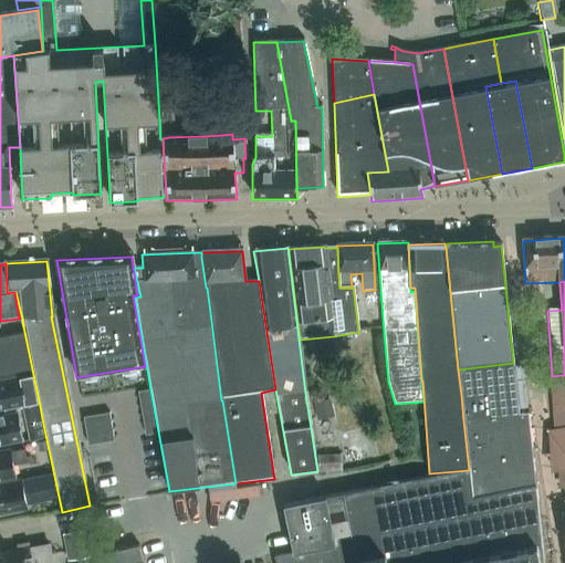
[(0,376),(29,372),(22,336),(0,341),(0,376)]
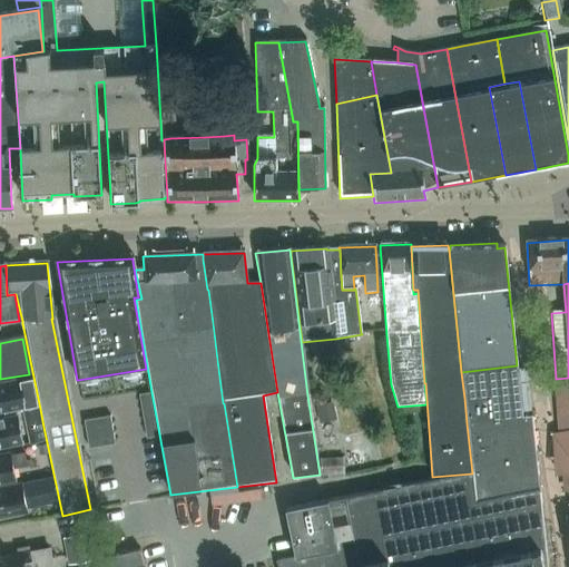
[(517,365),(461,372),(464,398),(519,392),(517,365)]
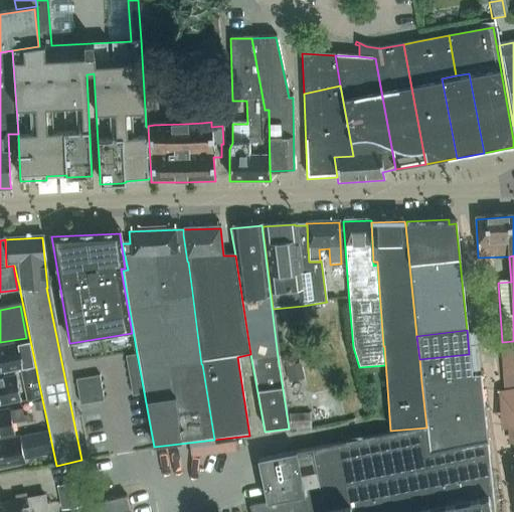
[(513,341),(502,342),(500,343),(504,392),(513,391),(513,341)]
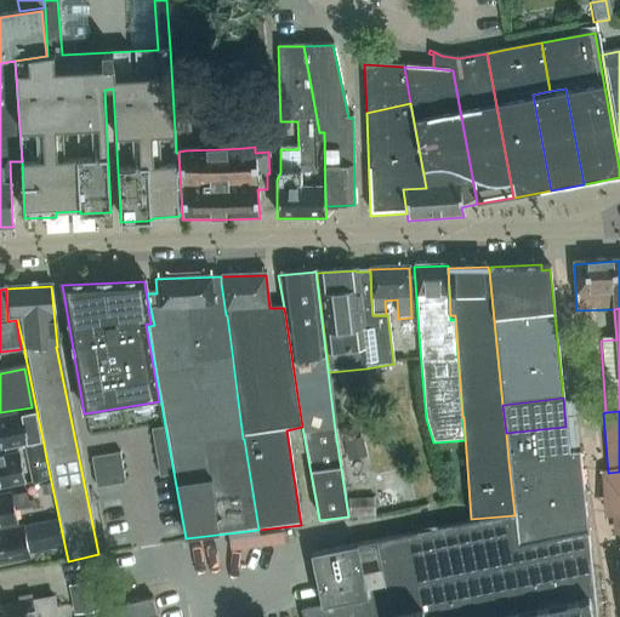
[(0,450),(40,443),(35,413),(0,420),(0,450)]
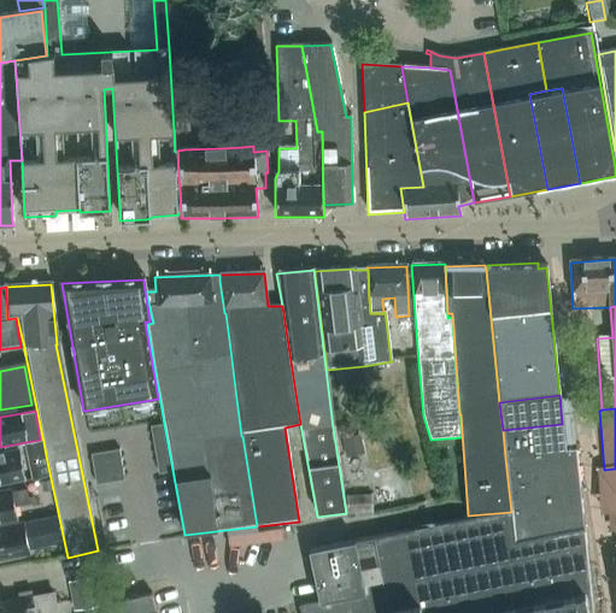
[(503,430),(505,458),(565,452),(562,424),(503,430)]
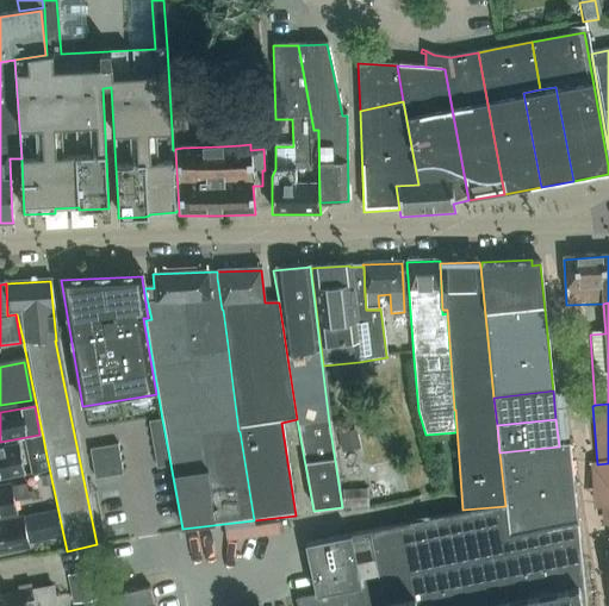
[(162,422),(148,424),(150,433),(163,431),(162,422)]
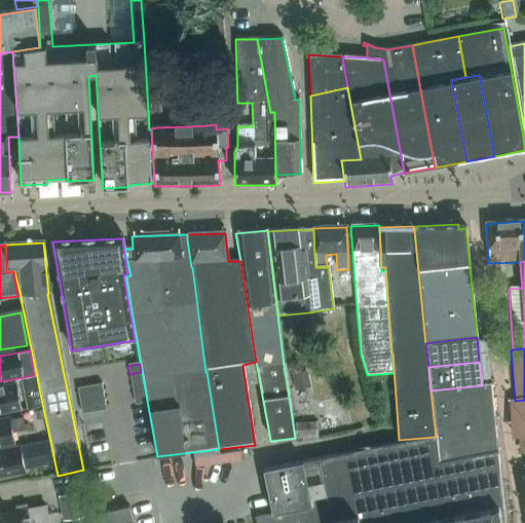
[(141,372),(129,374),(130,382),(143,380),(141,372)]
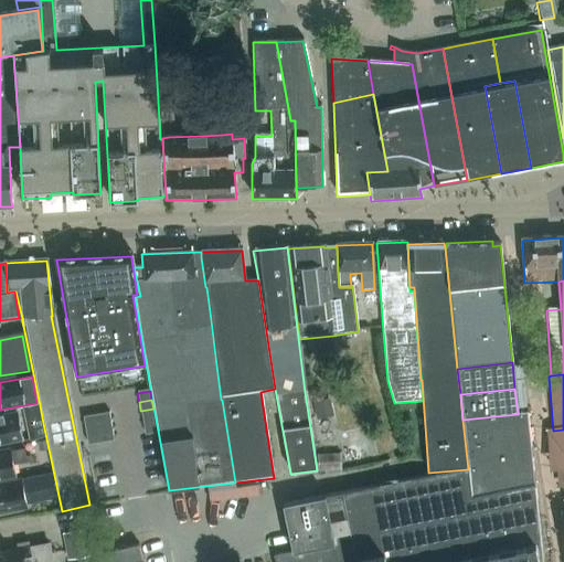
[(40,405),(21,409),(25,430),(28,442),(46,438),(43,423),(40,405)]
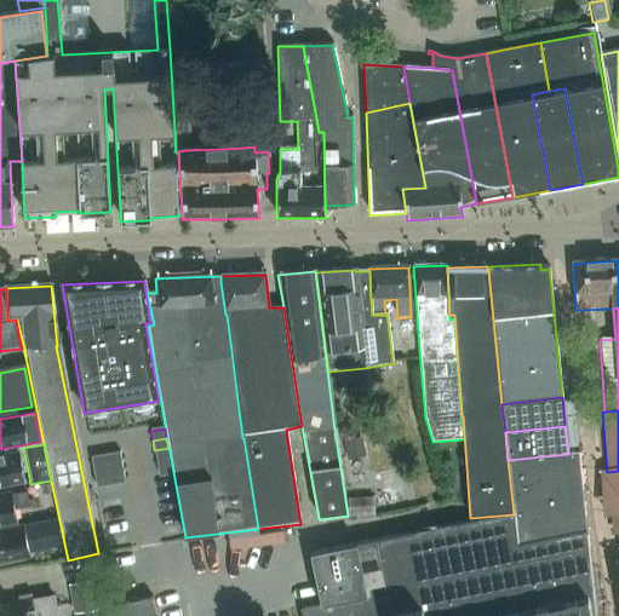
[(168,448),(154,450),(155,459),(170,456),(168,448)]
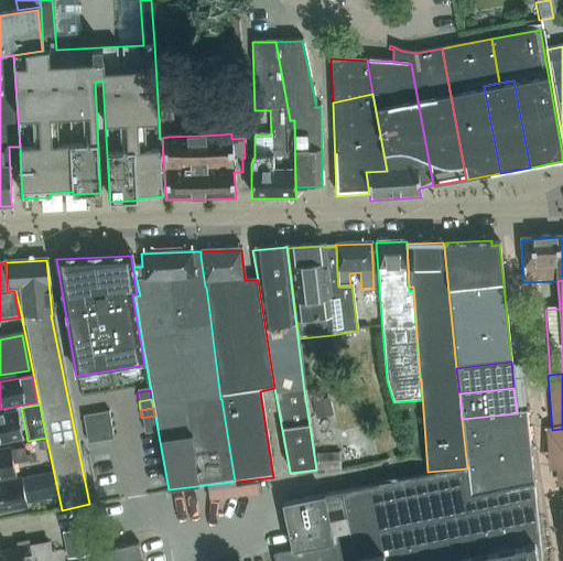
[(533,485),(526,412),(517,413),(462,419),(467,468),(471,497),(533,485)]
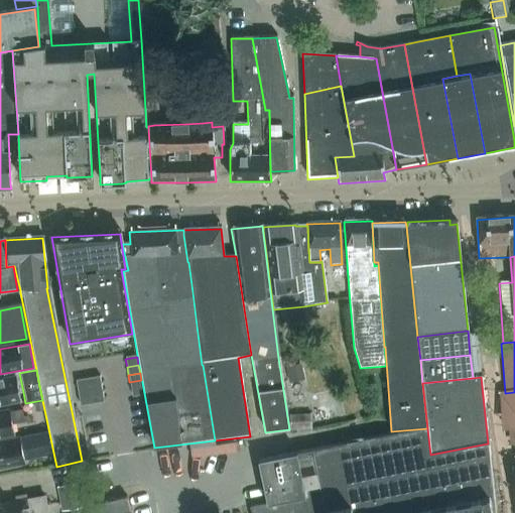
[(99,378),(88,380),(89,388),(101,386),(99,378)]
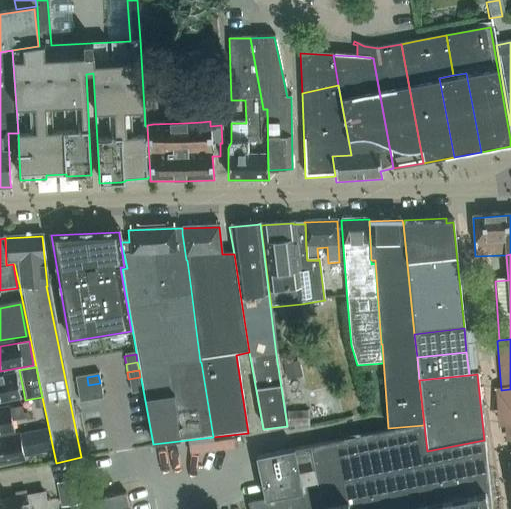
[(87,377),(75,379),(76,387),(88,385),(87,377)]
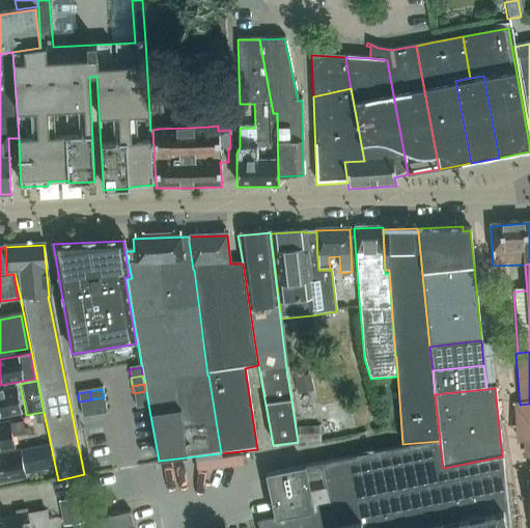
[(145,391),(133,393),(135,401),(147,399),(145,391)]
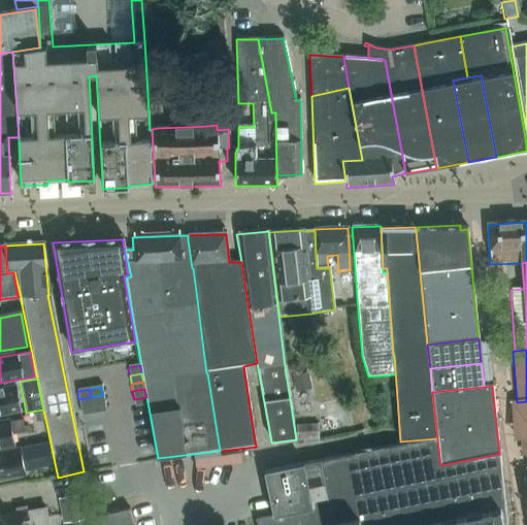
[(3,390),(0,390),(0,416),(7,415),(20,413),(18,402),(15,390),(3,392),(3,390)]
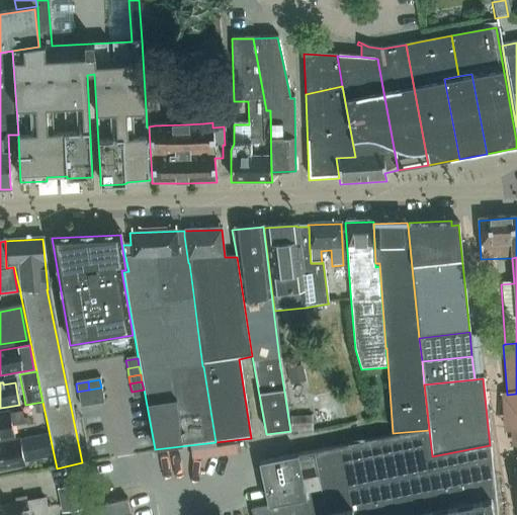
[(101,388),(89,390),(90,399),(102,397),(101,388)]
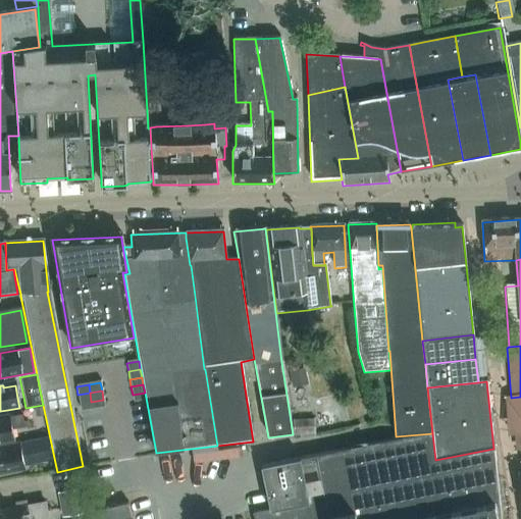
[(90,393),(77,395),(80,404),(91,402),(90,393)]
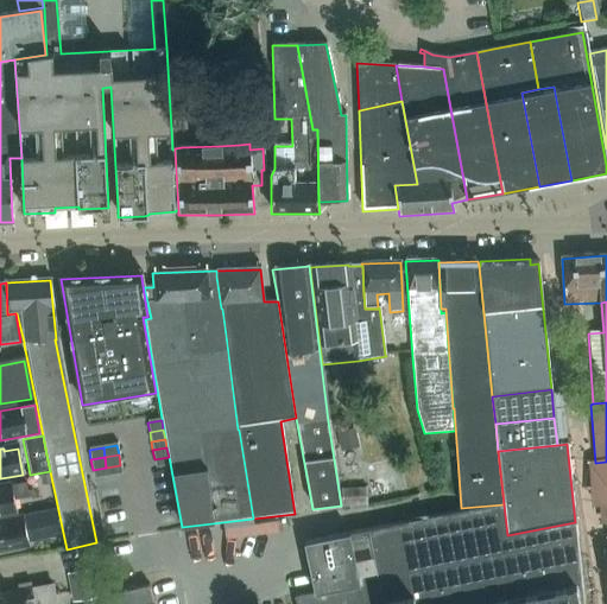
[(169,457),(155,459),(156,469),(170,466),(169,457)]
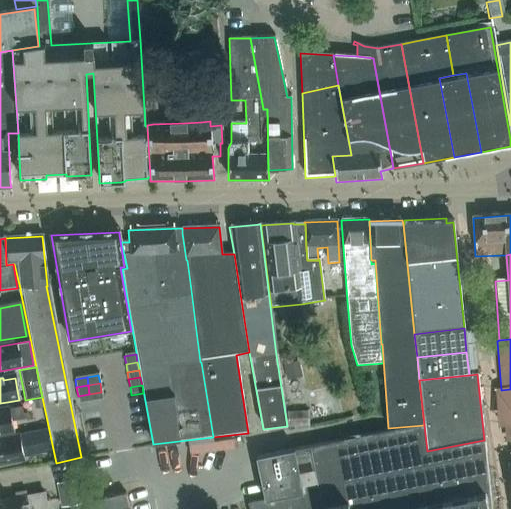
[(509,444),(510,443),(510,389),(501,390),(497,391),(509,444)]
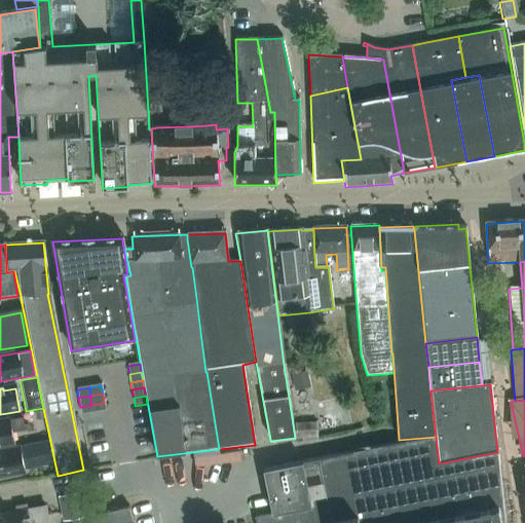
[(104,403),(91,405),(94,413),(102,412),(106,411),(104,403)]
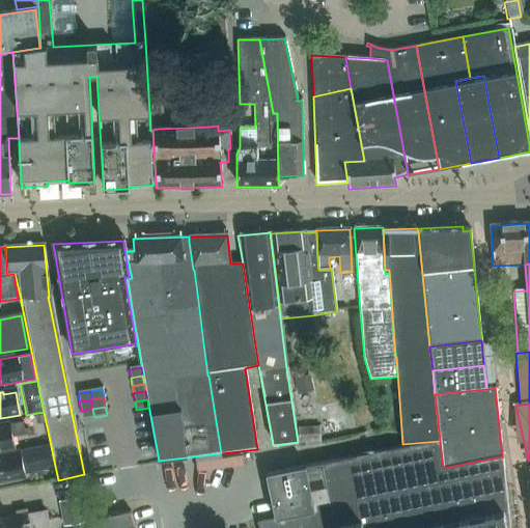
[(92,409),(81,411),(82,419),(94,417),(92,409)]
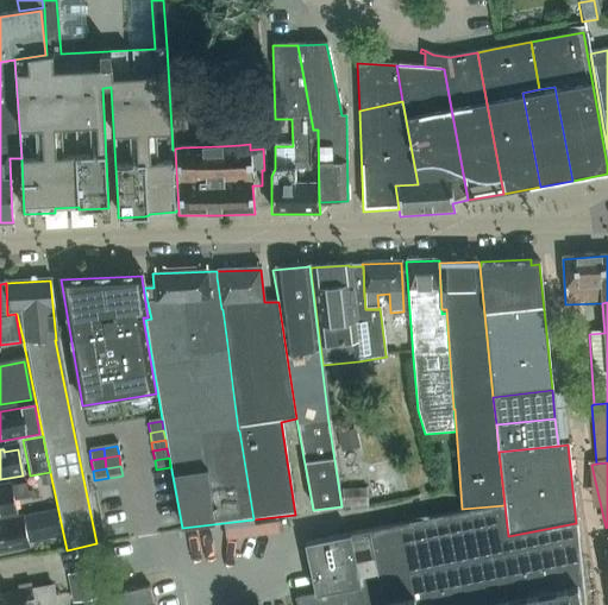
[(50,474),(38,477),(41,489),(52,486),(50,474)]
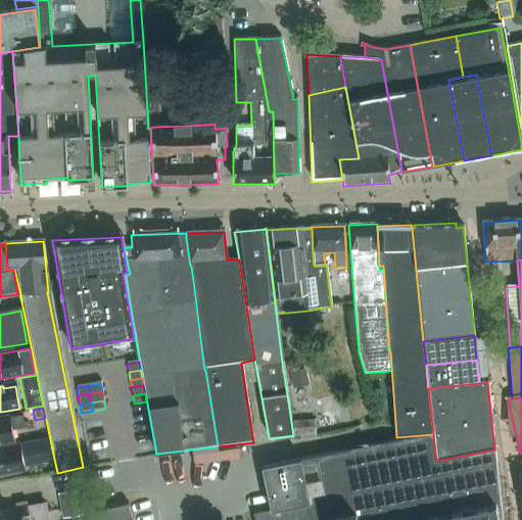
[(0,444),(14,442),(12,431),(29,428),(28,424),(24,424),(22,418),(9,420),(9,418),(0,419),(0,444)]
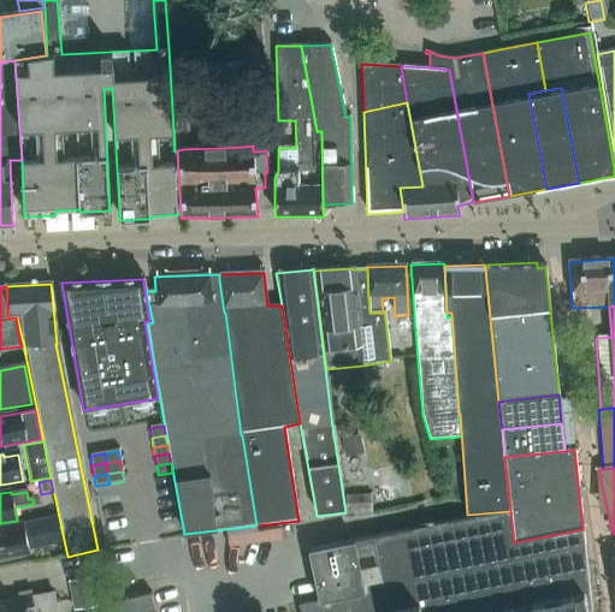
[(347,515),(371,514),(371,499),(346,500),(347,515)]
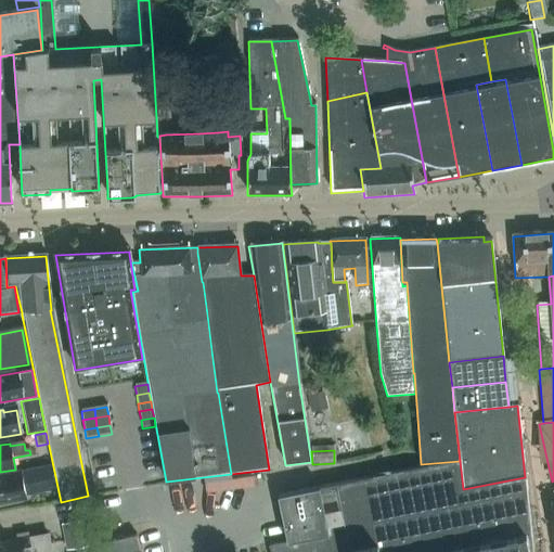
[(532,551),(525,477),(463,489),(460,461),(278,498),(286,543),(269,547),(270,551),(532,551)]
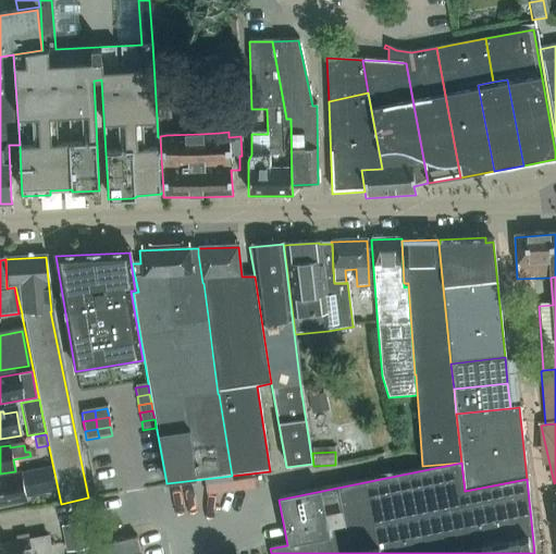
[(53,468),(21,475),(0,478),(0,507),(26,502),(25,499),(58,492),(53,468)]
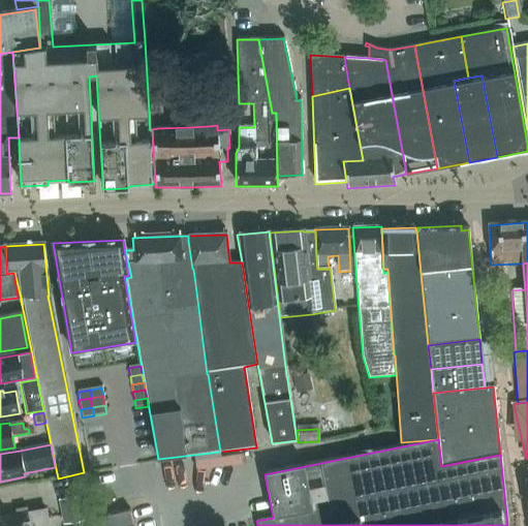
[(197,468),(244,463),(244,456),(196,460),(197,468)]
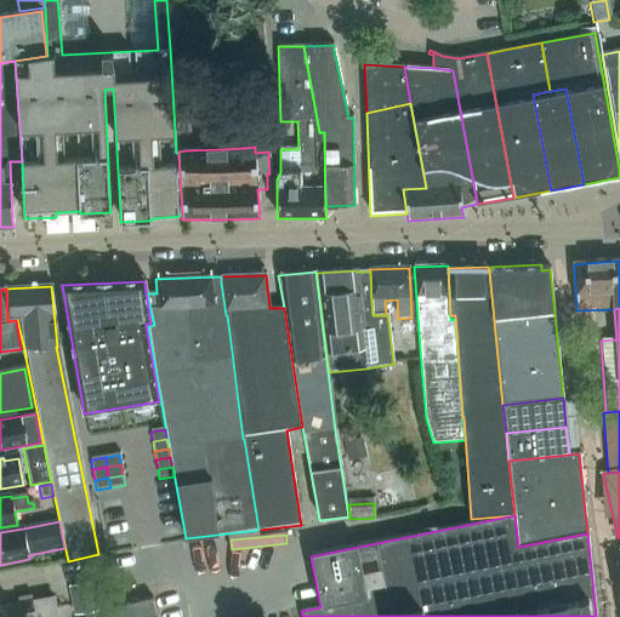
[(95,583),(70,588),(77,616),(83,616),(101,612),(95,583)]
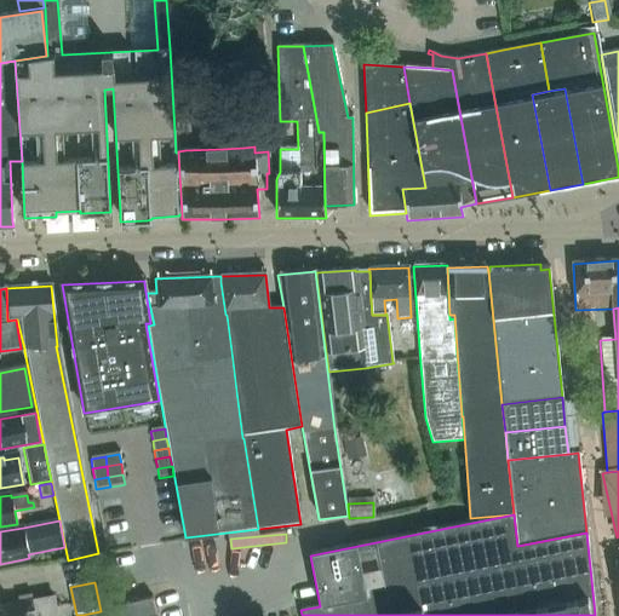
[(55,615),(52,598),(0,609),(0,615),(55,615)]
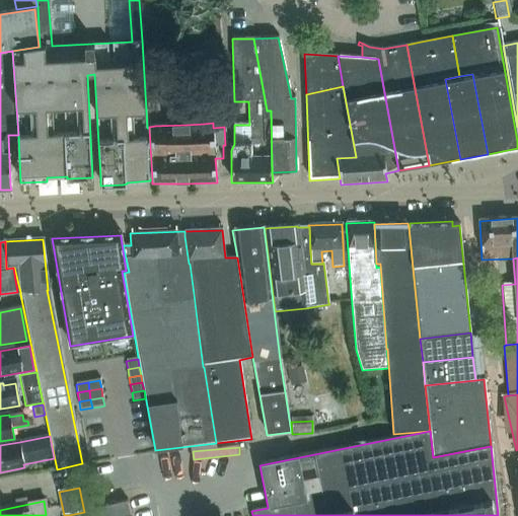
[(129,515),(126,502),(84,511),(85,515),(129,515)]
